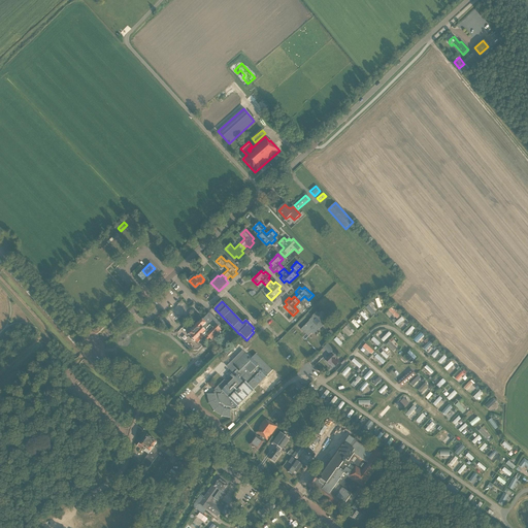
[(365,306),(373,316),(376,314),(371,307),(374,305),(371,301),(365,306)]
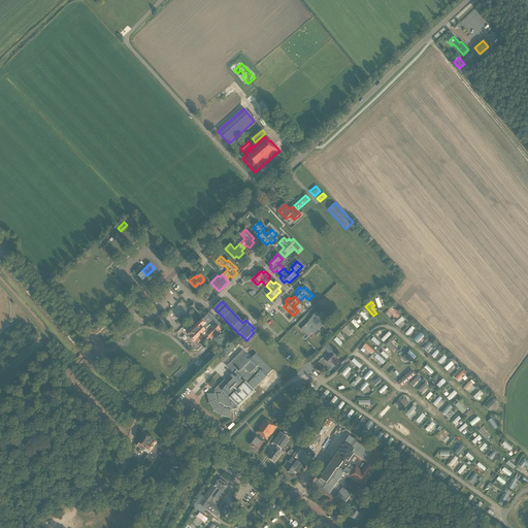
[(397,319),(400,316),(392,306),(388,309),(397,319)]
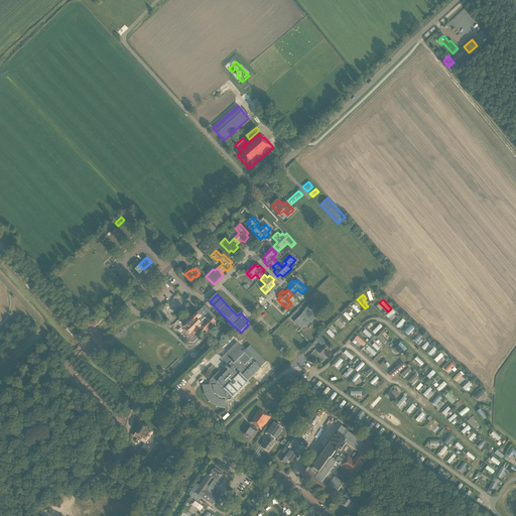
[(355,310),(357,314),(360,312),(355,303),(351,305),(353,308),(348,311),(350,313),(355,310)]
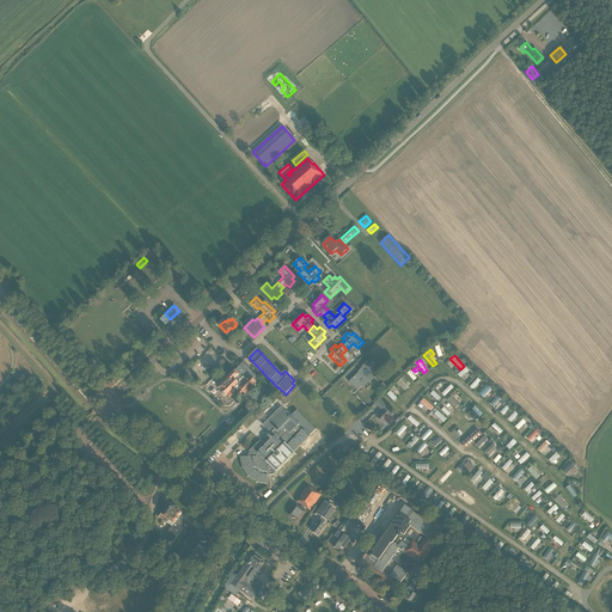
[(373,361),(369,365),(367,361),(361,367),(362,368),(349,381),(357,391),(368,380),(371,381),(375,377),(372,373),(379,367),(373,361)]
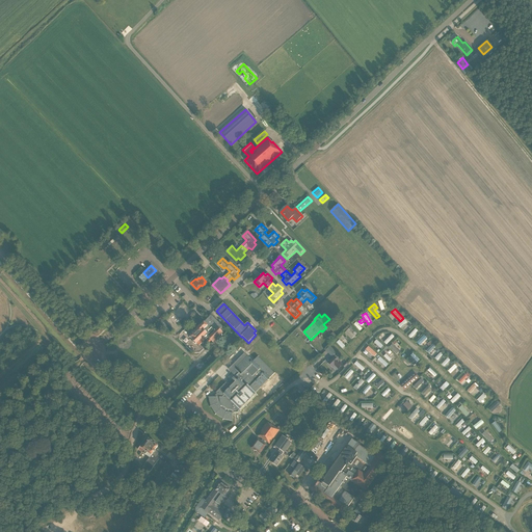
[(200,326),(196,329),(194,333),(193,331),(193,333),(192,334),(191,336),(190,336),(190,338),(193,340),(193,341),(193,343),(194,344),(196,344),(197,344),(200,346),(208,338),(213,343),(215,341),(222,333),(221,331),(222,330),(220,329),(222,327),(211,316),(204,323),(200,326)]
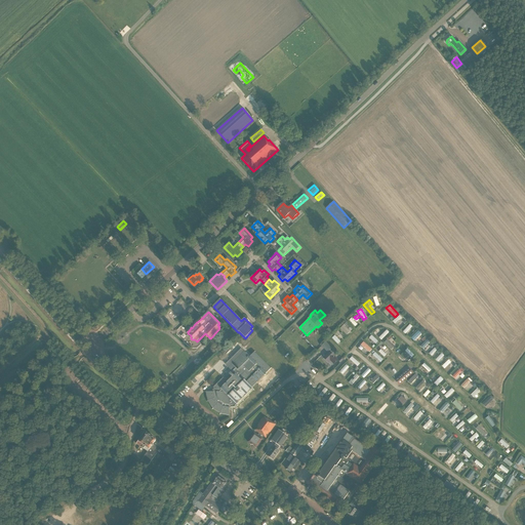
[(399,314),(393,321),(396,324),(402,317),(399,314)]
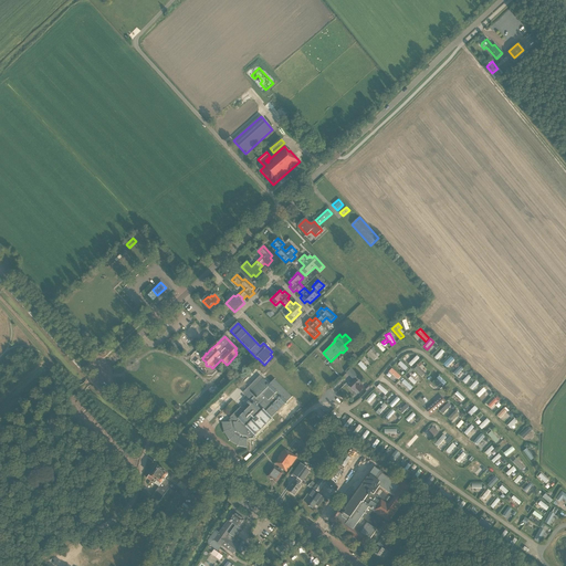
[(379,343),(376,345),(384,353),(386,349),(379,343)]
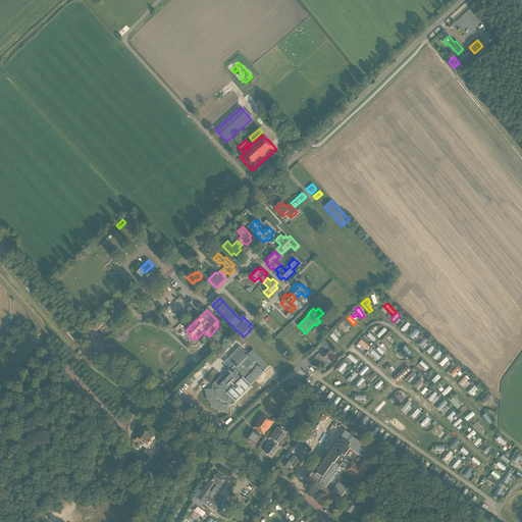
[(400,329),(404,332),(411,324),(408,321),(400,329)]
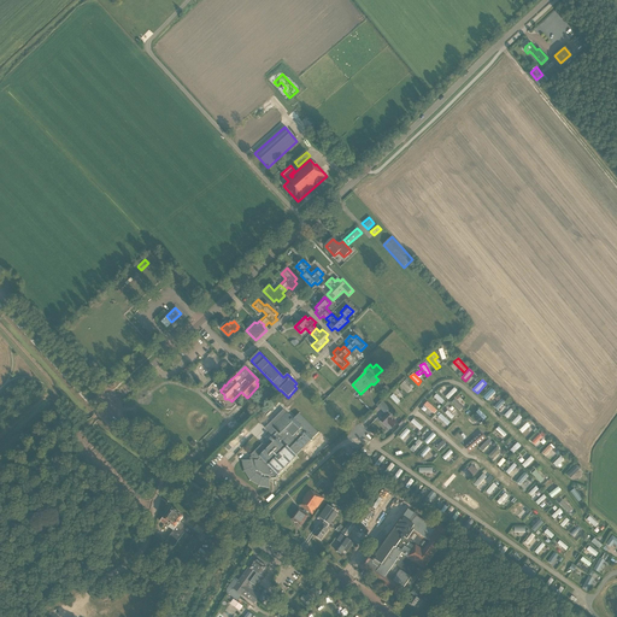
[(448,400),(458,391),(454,387),(445,397),(448,400)]
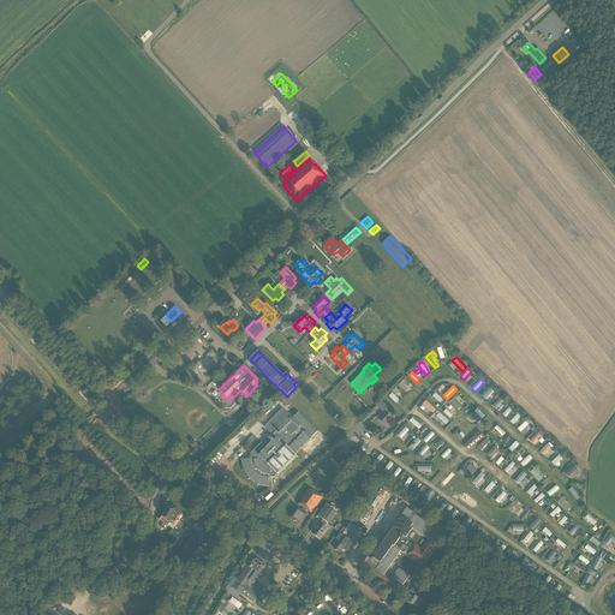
[(481,394),(485,399),(495,390),(490,386),(481,394)]
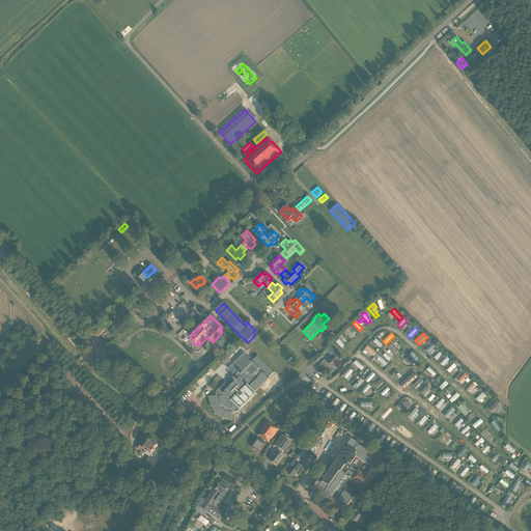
[(394,339),(388,345),(395,353),(400,348),(398,346),(397,347),(395,344),(397,342),(394,339)]
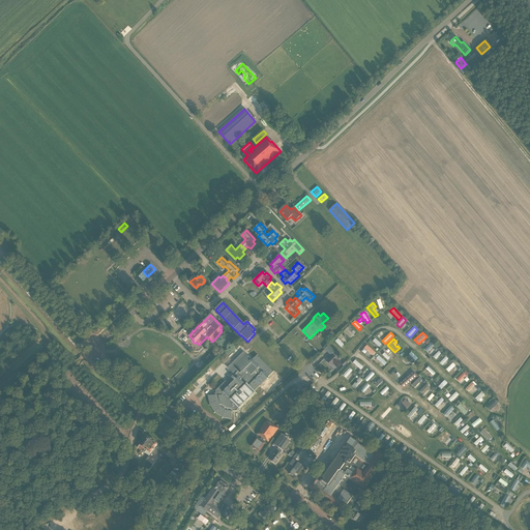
[(424,347),(431,341),(428,339),(425,341),(424,339),(420,343),(424,347)]
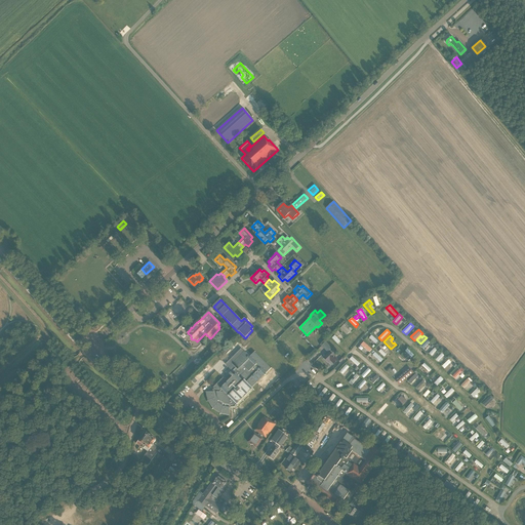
[(423,348),(429,342),(426,339),(420,345),(423,348)]
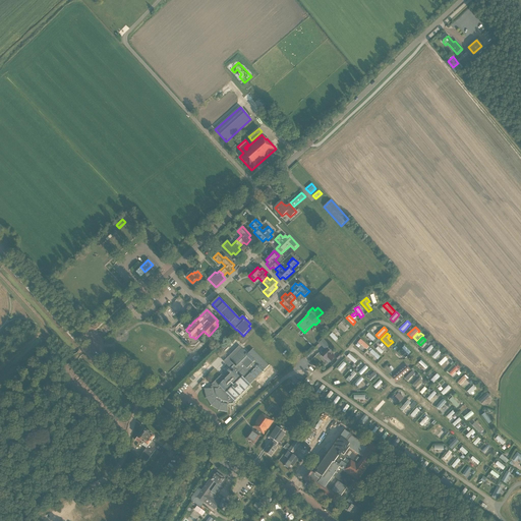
[(319,344),(325,350),(329,346),(323,339),(319,344)]
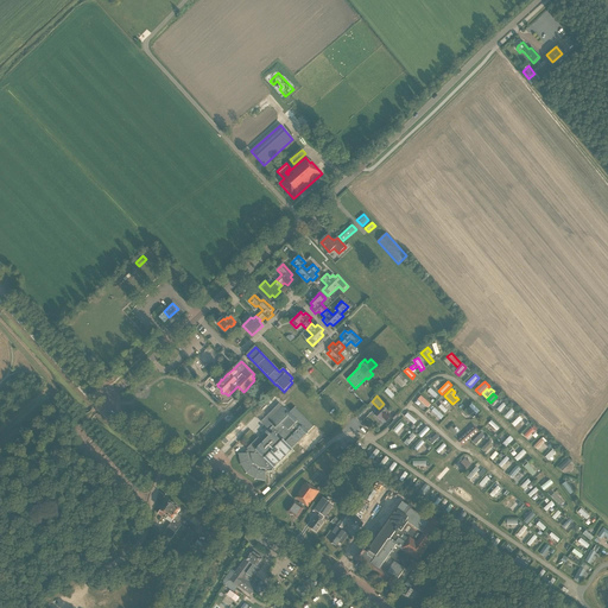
[(423,396),(419,399),(426,406),(430,403),(423,396)]
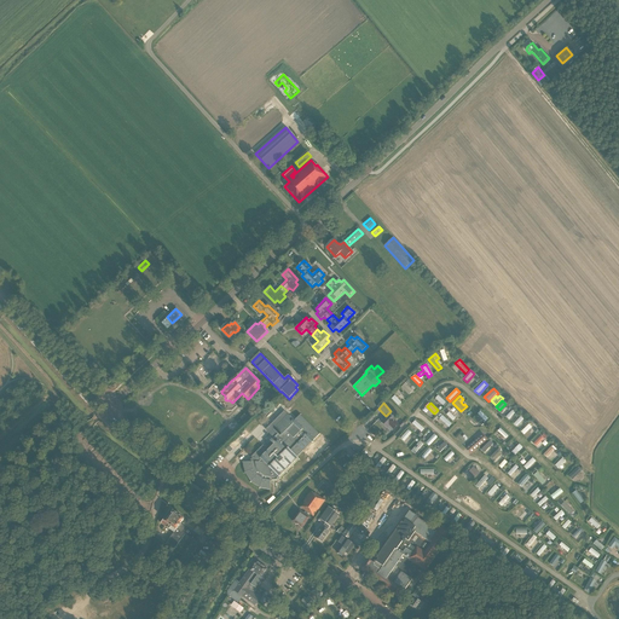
[(510,409),(505,416),(512,420),(516,412),(510,409)]
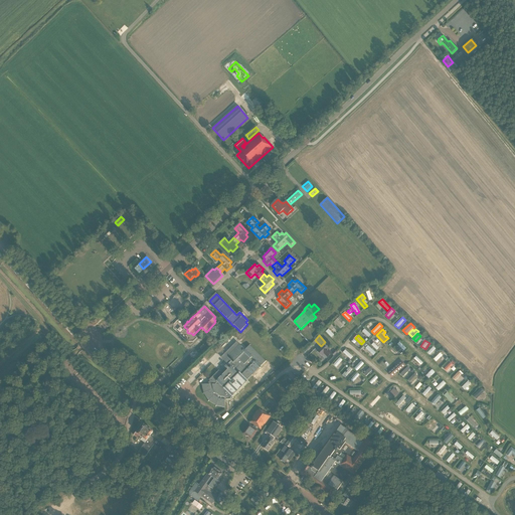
[(399,341),(397,344),(403,350),(406,347),(399,341)]
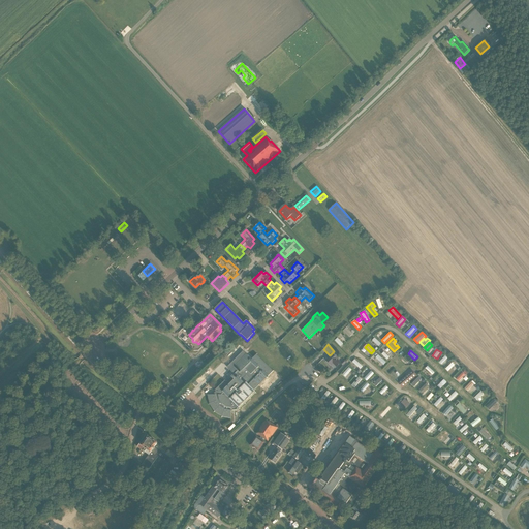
[(381,354),(387,360),(390,356),(384,351),(381,354)]
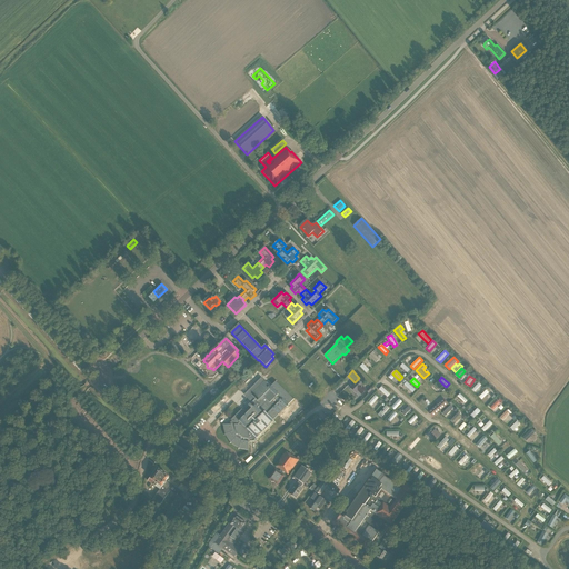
[(343,380),(333,389),(336,391),(347,381),(345,379),(343,380)]
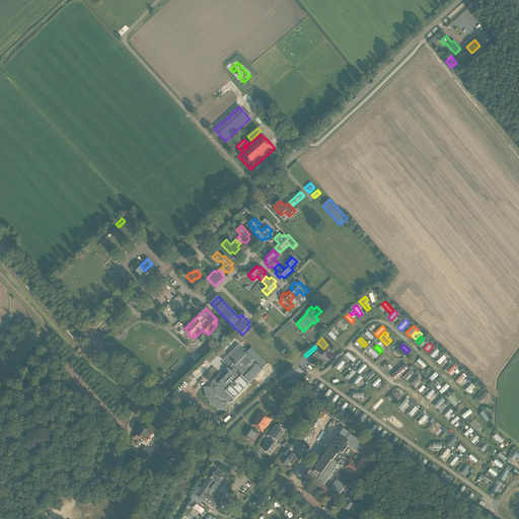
[(263,369),(268,365),(251,348),(246,353),(240,347),(228,359),(233,364),(222,375),(220,373),(211,383),(213,385),(211,387),(204,387),(204,388),(205,396),(206,397),(210,404),(211,404),(218,410),(226,411),(227,411),(227,401),(232,401),(233,400),(234,401),(250,385),(248,383),(254,378),(262,371),(263,371),(264,371),(264,370),(263,370),(263,369)]
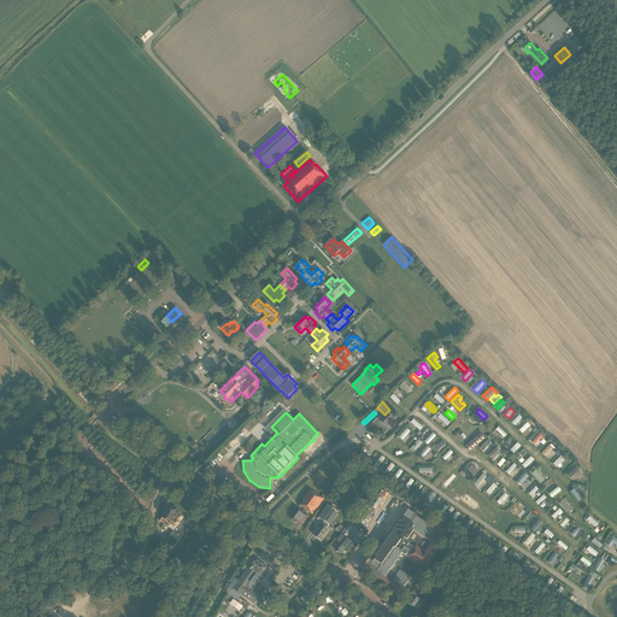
[(446,427),(451,422),(442,412),(436,417),(446,427)]
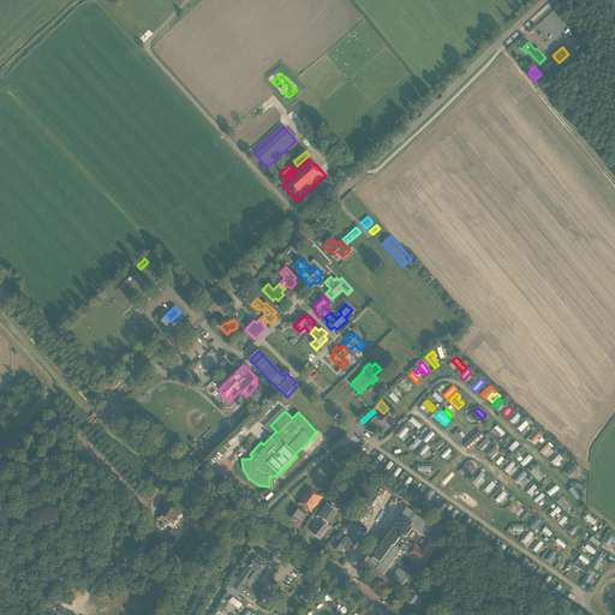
[(518,412),(511,421),(514,424),(521,417),(518,412)]
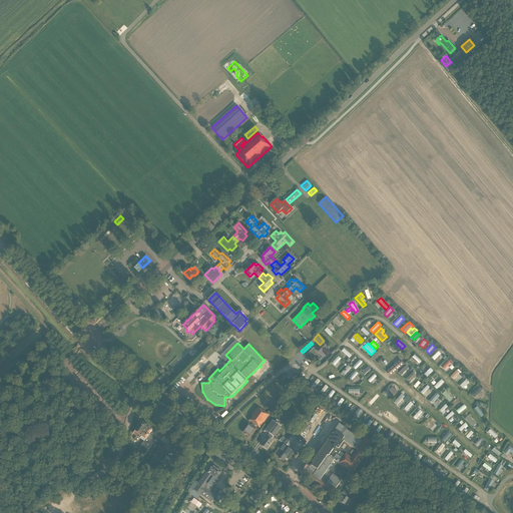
[(324,357),(325,357),(330,352),(323,345),(317,350),(324,357)]
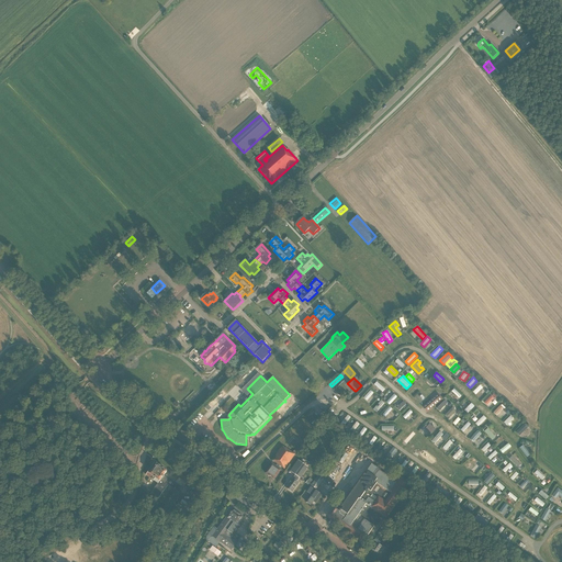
[(373,385),(381,392),(384,388),(377,381),(373,385)]
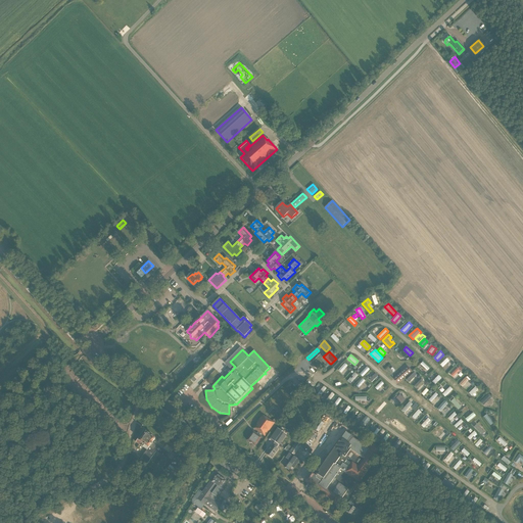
[(441,364),(444,367),(449,361),(446,358),(441,364)]
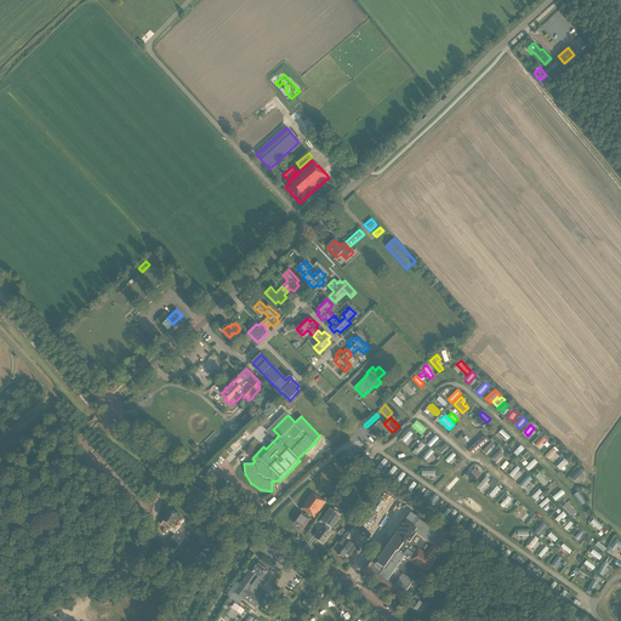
[(505,442),(511,437),(502,428),(497,434),(505,442)]
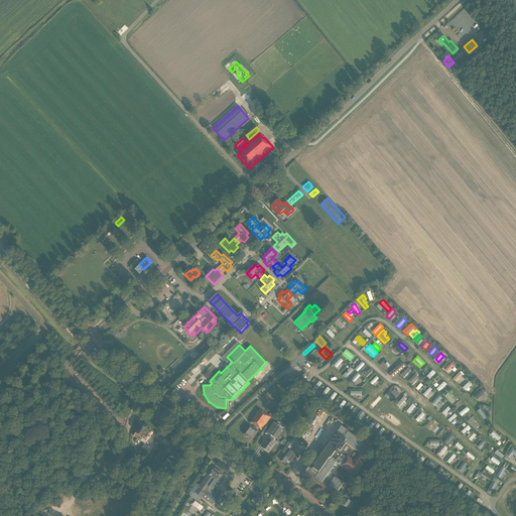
[(334,365),(340,370),(346,364),(344,362),(344,361),(341,358),(334,365)]
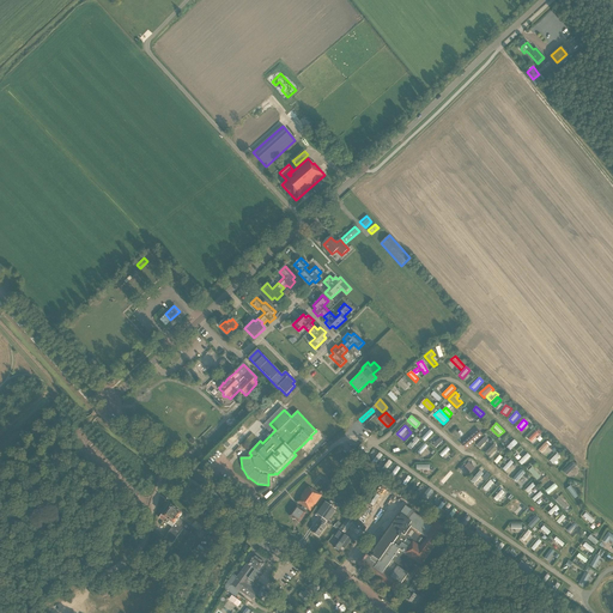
[(459,429),(454,434),(461,442),(467,436),(459,429)]
